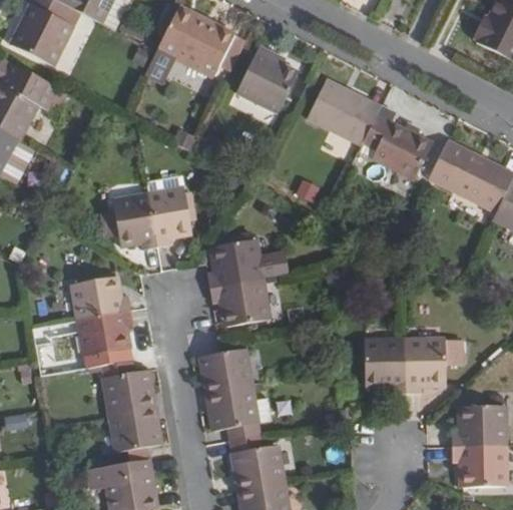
[(32,0),(11,44),(54,65),(80,12),(65,4),(59,1),(57,0),(32,0)]
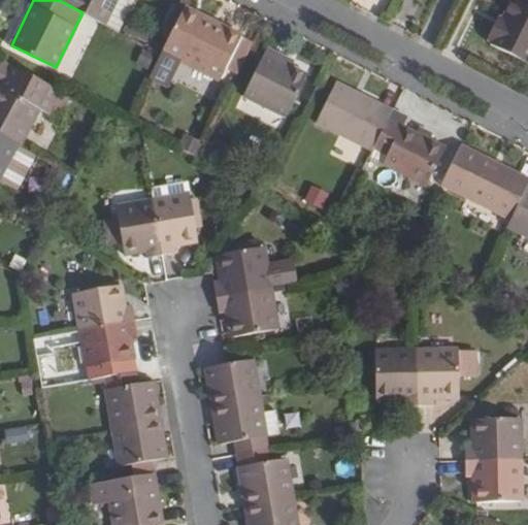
[(59,0),(61,1),(67,4),(83,12),(119,30),(134,0),(59,0)]
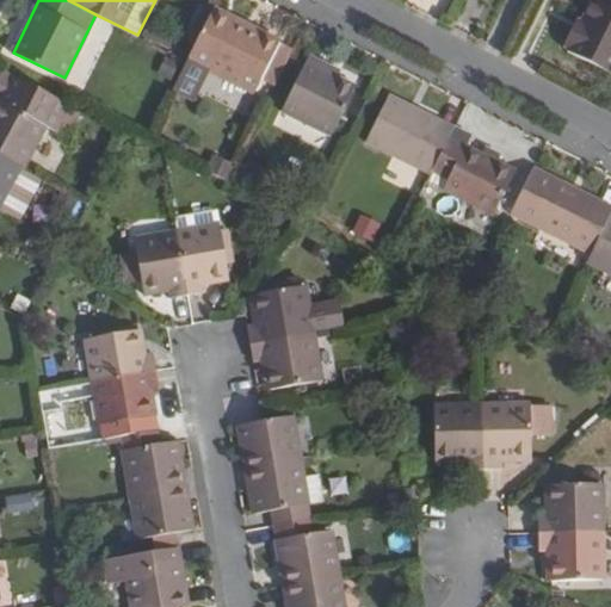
[(567,50),(610,70),(610,0),(604,0),(604,1),(602,0),(591,0),(582,17),(578,16),(565,42),(571,44),(567,50)]
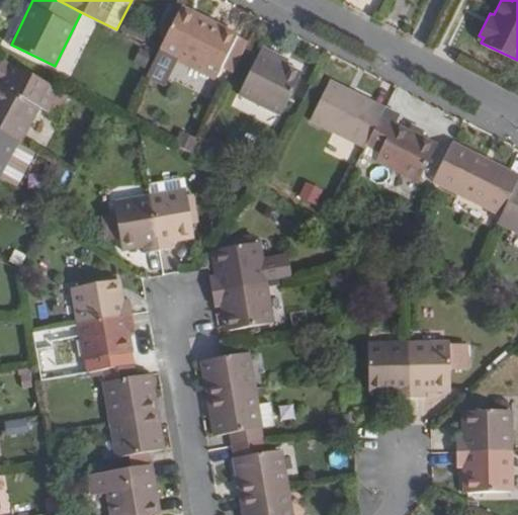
[(208,18),(181,5),(159,49),(217,77),(235,40),(206,24),(208,18)]
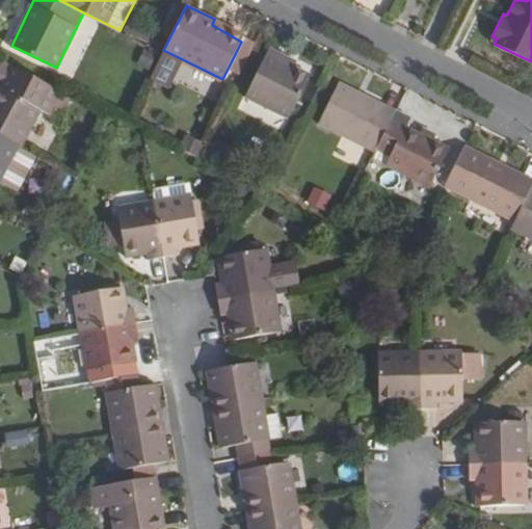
[(214,19),(212,25),(241,42),(245,34),(214,19)]
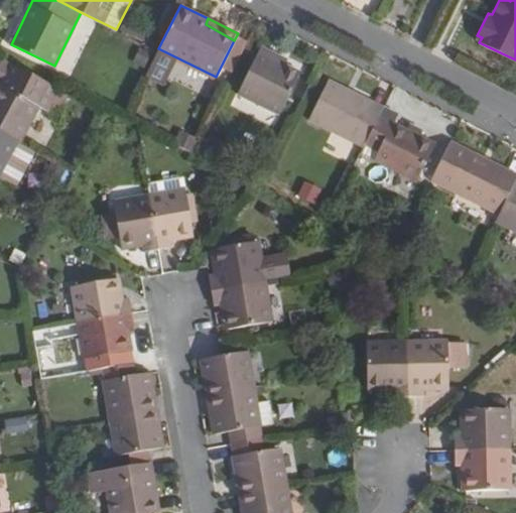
[(151,51),(140,45),(133,60),(144,67),(151,51)]
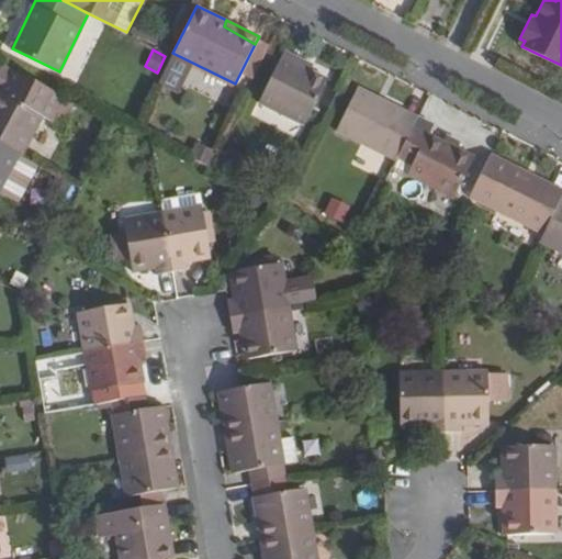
[(305,123),(327,79),(311,70),(295,64),(299,56),(285,51),(260,101),(305,123)]
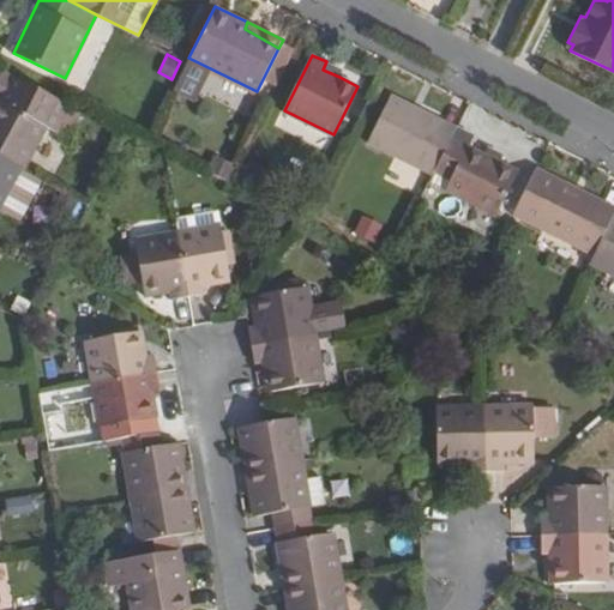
[(326,61),(323,70),(339,77),(344,70),(326,61)]
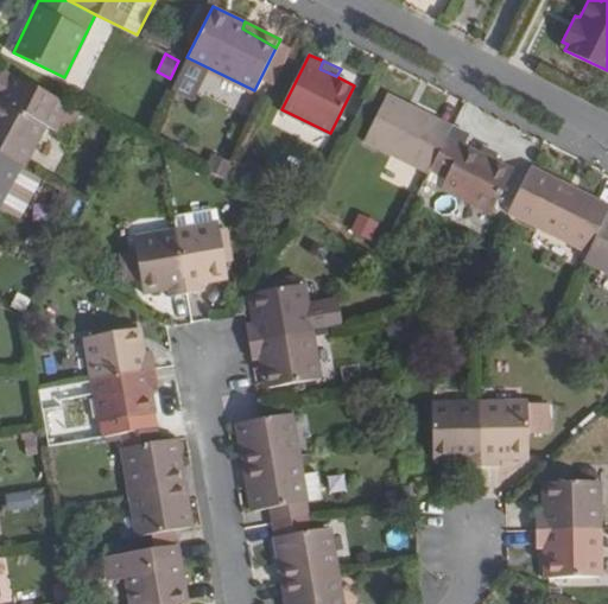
[(1,67),(0,69),(0,153),(24,166),(45,125),(64,135),(80,106),(1,67)]
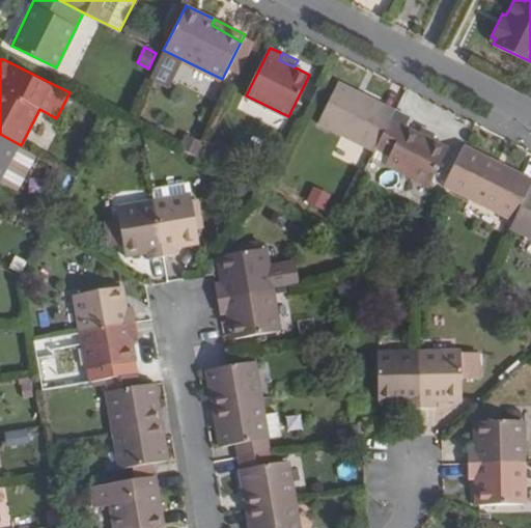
[(339,81),(319,121),(374,150),(395,109),(339,81)]
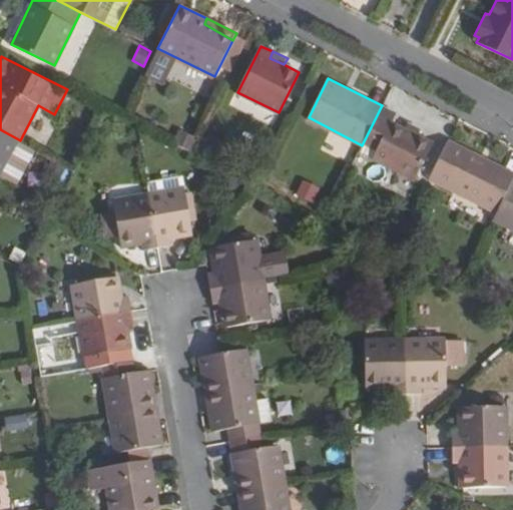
[(396,112),(382,105),(362,145),(359,150),(415,177),(434,142),(391,121),(396,112)]
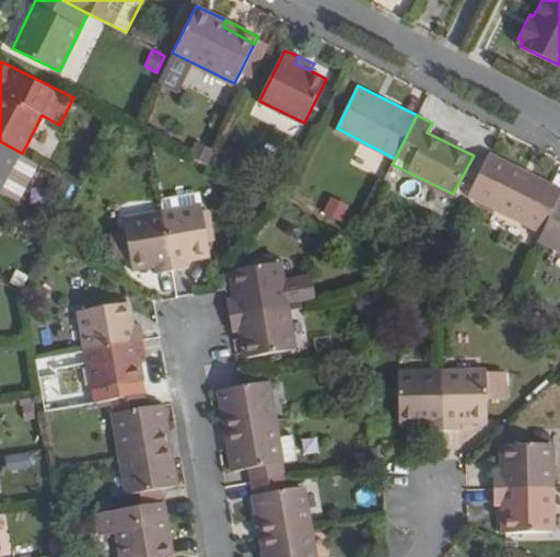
[(0,192),(1,192),(19,201),(39,162),(22,153),(0,141),(0,192)]
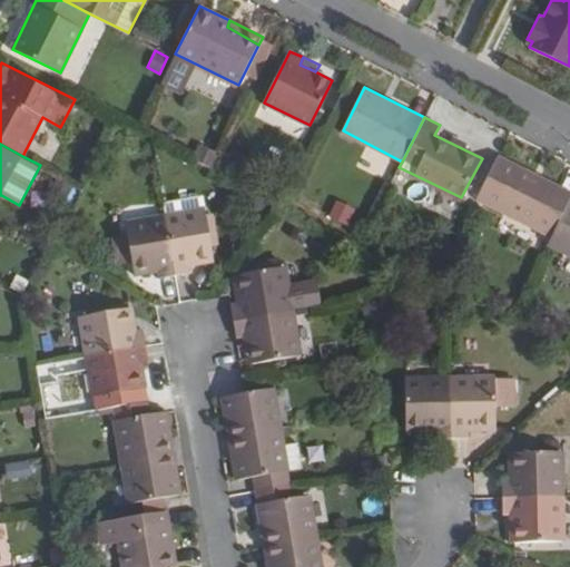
[(528,168),(499,155),(478,197),(551,235),(569,197),(524,174),(528,168)]
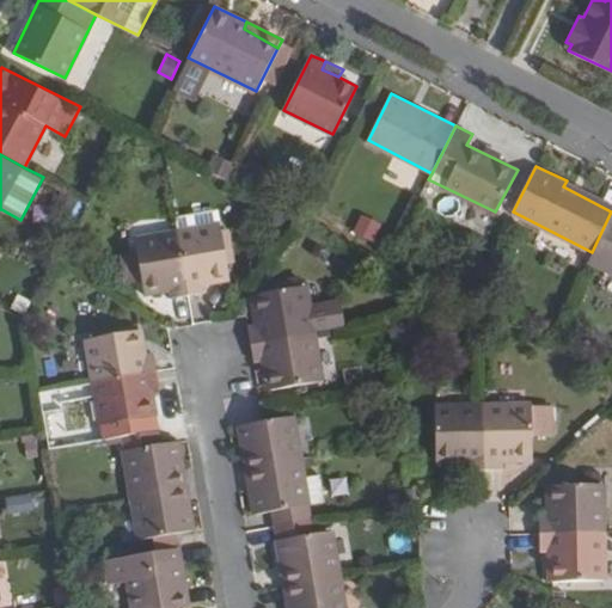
[(611,203),(567,180),(563,186),(611,212),(611,210),(611,203)]
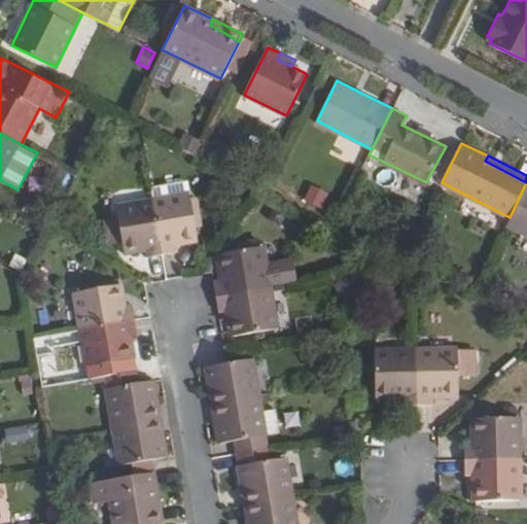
[(150,184),(153,199),(163,254),(178,251),(178,245),(198,242),(190,193),(189,193),(186,178),(150,184)]
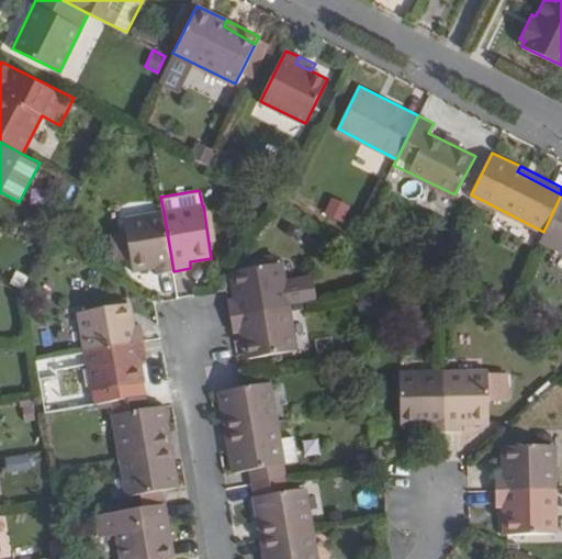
[(561,193),(561,194),(543,232),(540,239),(561,249),(561,193)]
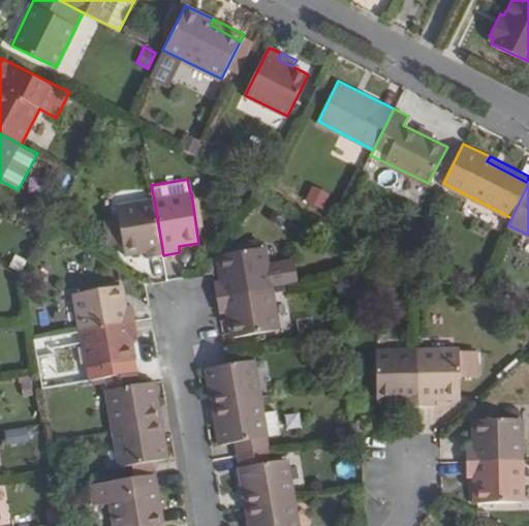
[(146,251),(147,257),(163,255),(154,199),(116,206),(118,216),(123,243),(125,254),(146,251)]
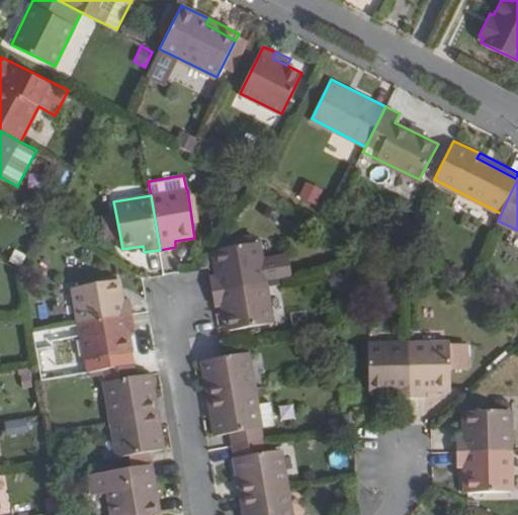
[(120,238),(115,211),(101,213),(104,241),(120,238)]
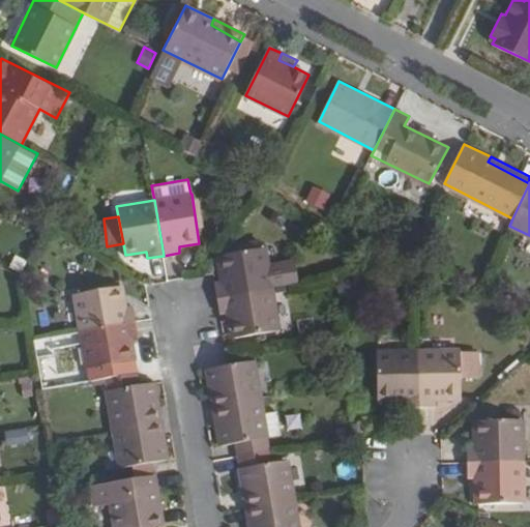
[(218,256),(222,281),(214,282),(216,297),(272,287),(298,283),(294,257),(268,262),(265,247),(218,256)]
